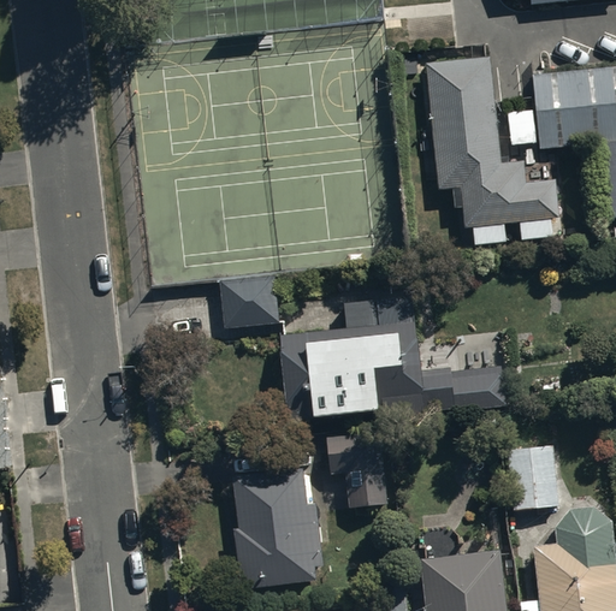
[(487,57),(421,64),(434,190),(463,187),(468,226),(560,217),(556,179),(525,183),(521,154),(497,156),(487,57)]
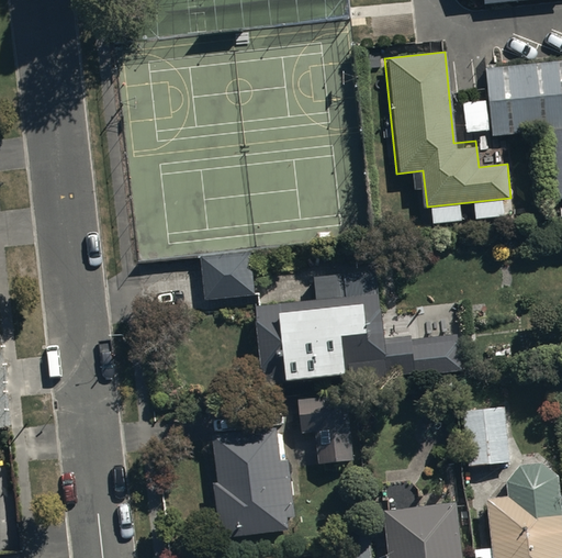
[(561,54),(483,62),(490,138),(557,133),(561,192),(561,191),(561,54)]
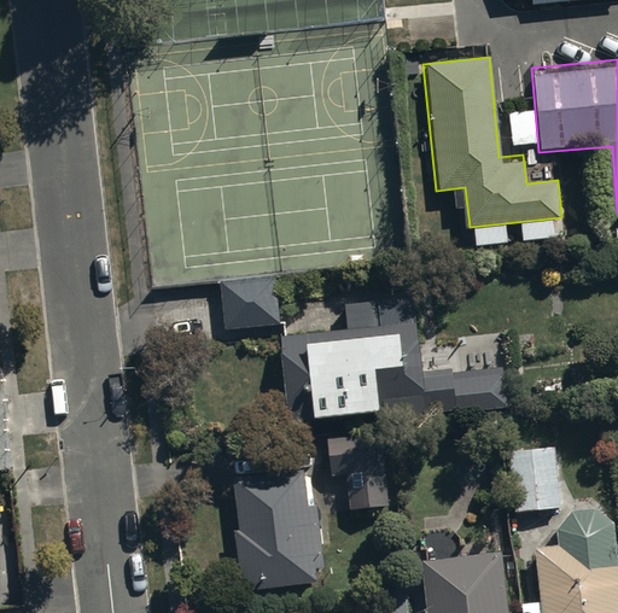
[(274,278),(219,284),(223,330),(279,322),(274,278)]
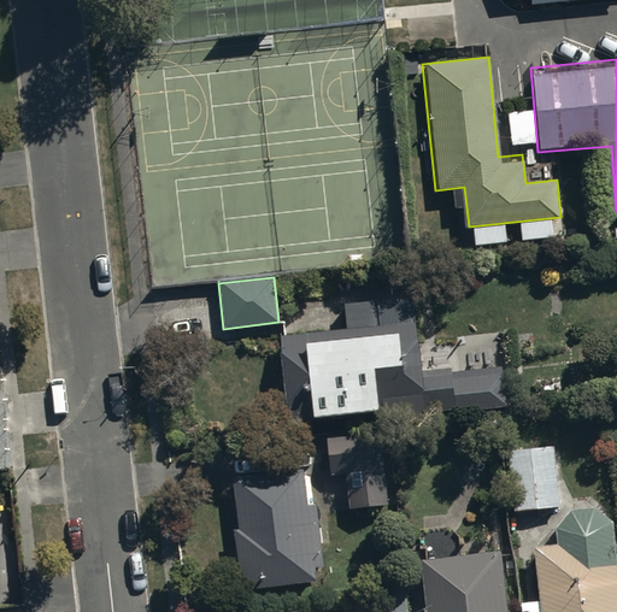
[(347,330),(280,335),(287,418),(312,417),(313,422),(385,416),(386,425),(424,422),(423,412),(505,405),(503,368),(419,374),(413,300),(345,305),(347,330)]
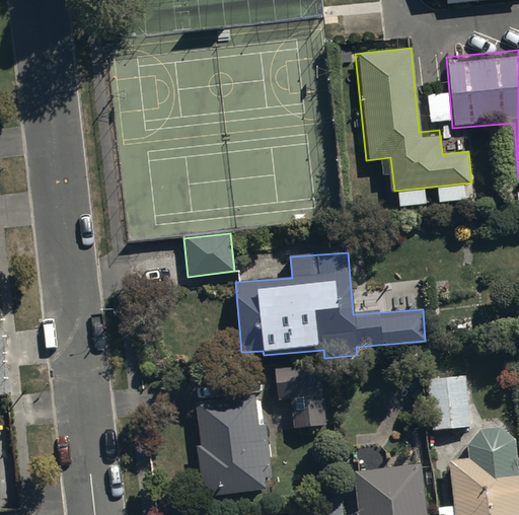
[(324,362),(274,366),(277,399),(290,398),(292,429),(329,426),(324,362)]
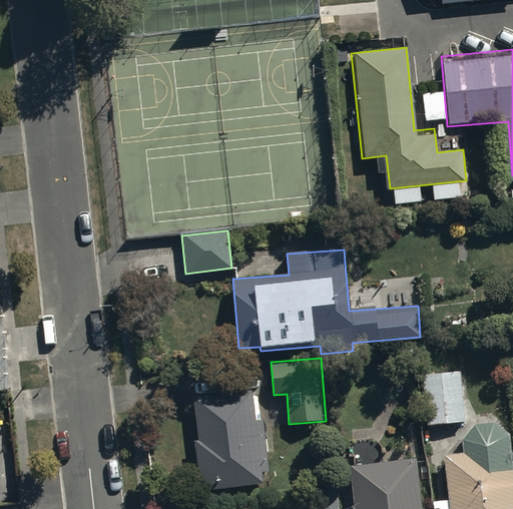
[(422,373),(427,425),(464,422),(459,369),(422,373)]
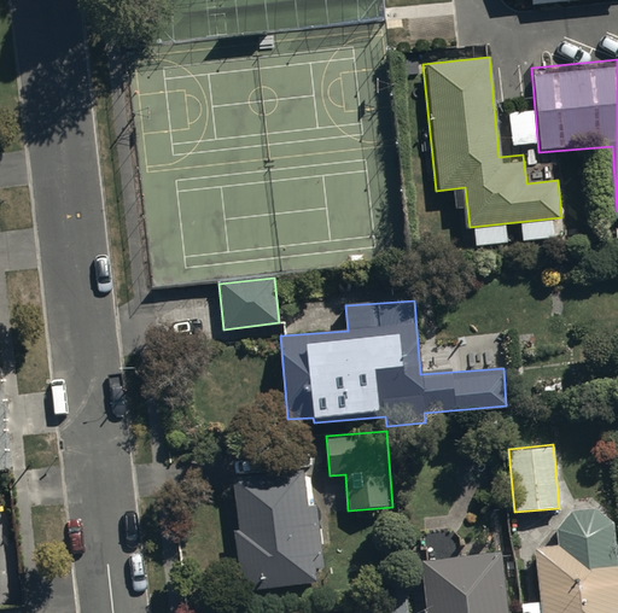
[(239,529),(233,530),(240,593),(319,583),(318,568),(326,567),(324,544),(331,543),(326,506),(315,507),(312,470),(233,479),(239,529)]
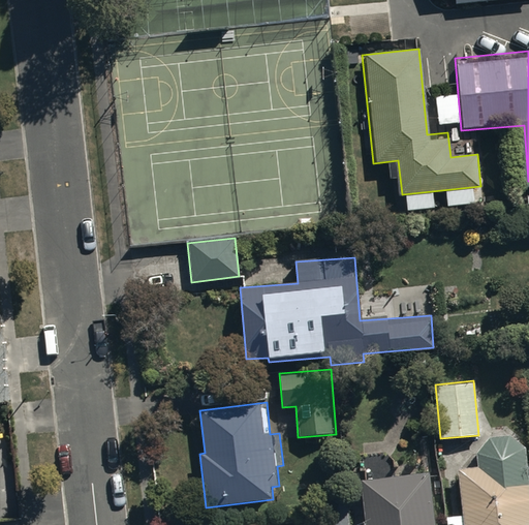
[(511,436),(489,438),(476,454),(478,467),(458,469),(462,515),(447,517),(447,524),(528,524),(528,473),(526,446),(511,436)]
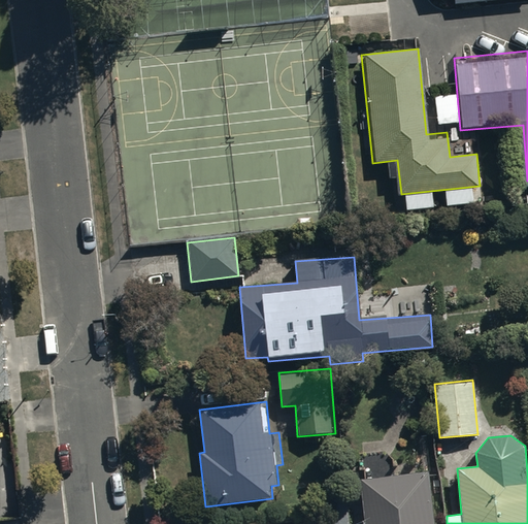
[(435,523),(431,472),(400,476),(398,460),(353,464),(354,482),(361,482),(364,523),(435,523)]
